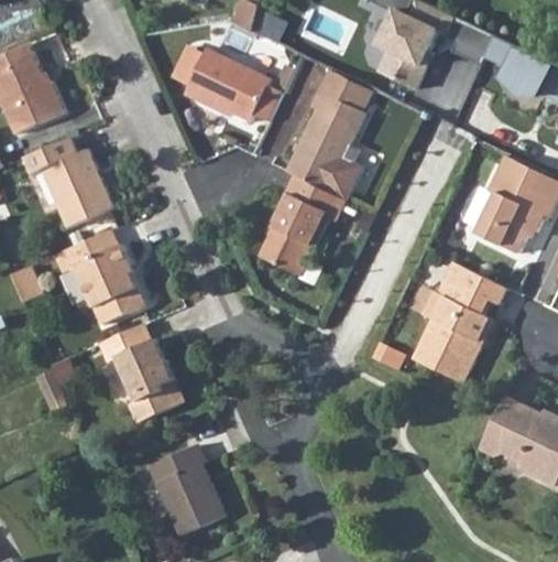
[(239,0),(230,22),(249,30),(256,3),(249,0),(239,0)]
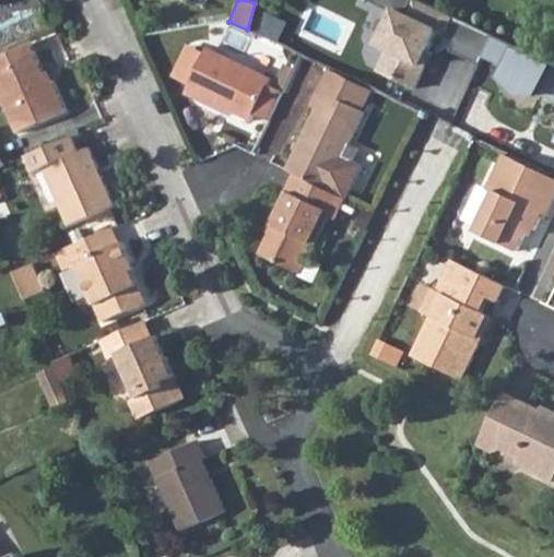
[(374,69),(410,86),(421,64),(416,62),(433,30),(451,38),(446,49),(475,63),(481,52),(490,35),(417,0),(368,0),(368,1),(389,11),(374,43),(385,48),(374,69)]
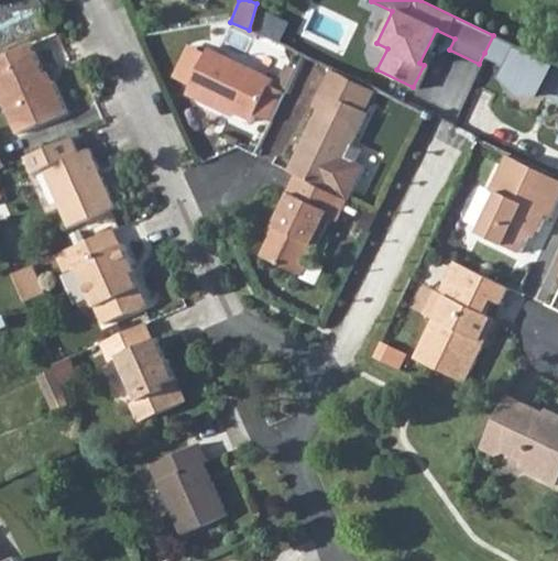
[(557,65),(493,35),(484,53),(509,65),(505,72),(522,88),(539,90),(557,99),(557,65)]
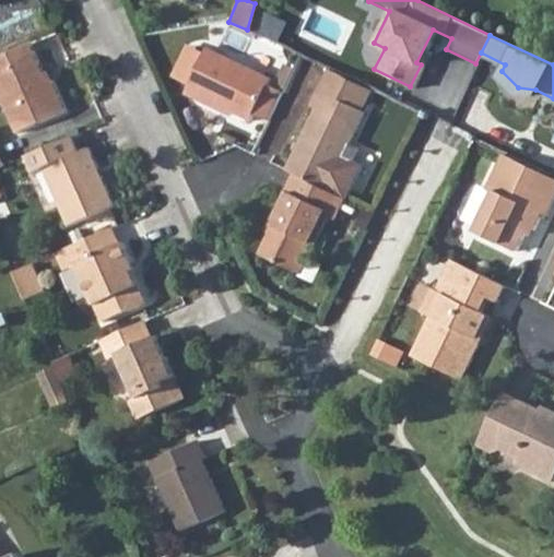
[(0,103),(14,135),(63,113),(49,81),(45,83),(28,45),(0,57),(0,103)]
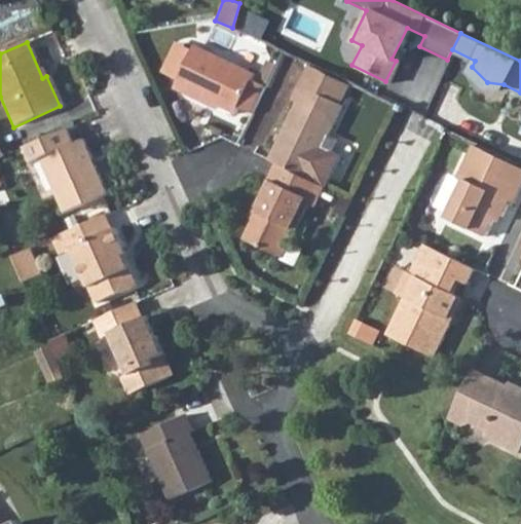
[(173,78),(187,50),(172,43),(158,71),(173,78)]
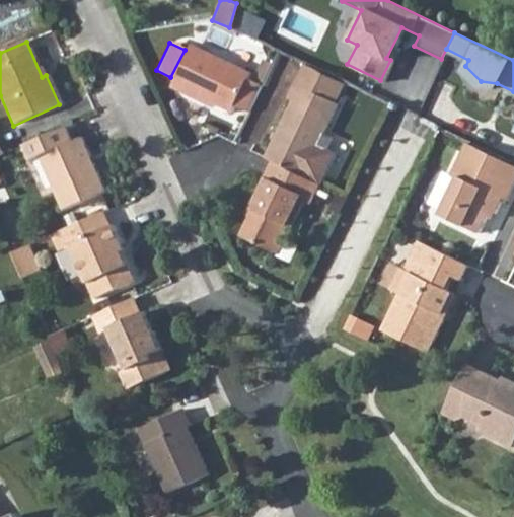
[(170,77),(166,86),(198,102),(200,97),(229,112),(232,103),(245,111),(259,84),(244,78),(247,72),(188,43),(185,50),(170,77)]
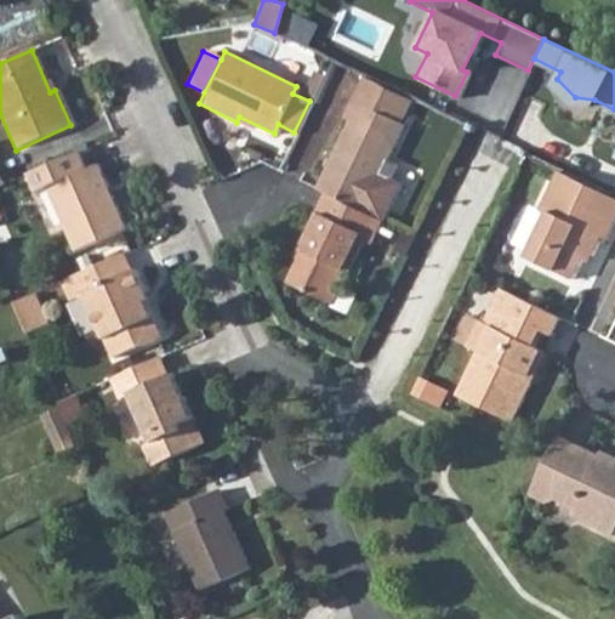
[(351,100),(402,124),(414,100),(363,75),(351,100)]
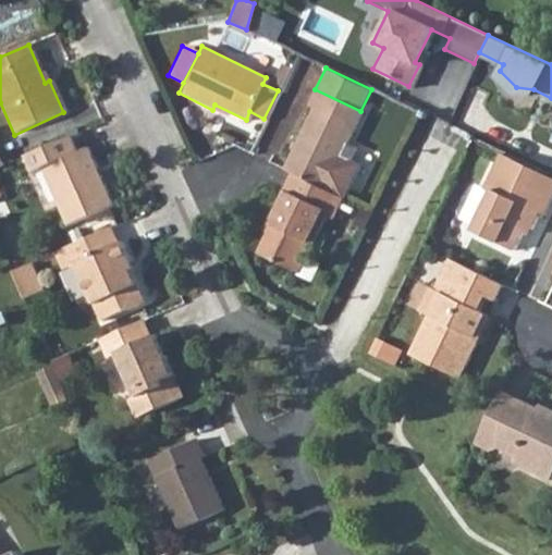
[(281,169),(290,173),(322,189),(341,197),(342,198),(358,165),(350,160),(355,148),(345,144),(360,111),(315,89),(306,106),(311,108),(285,161),(281,169)]
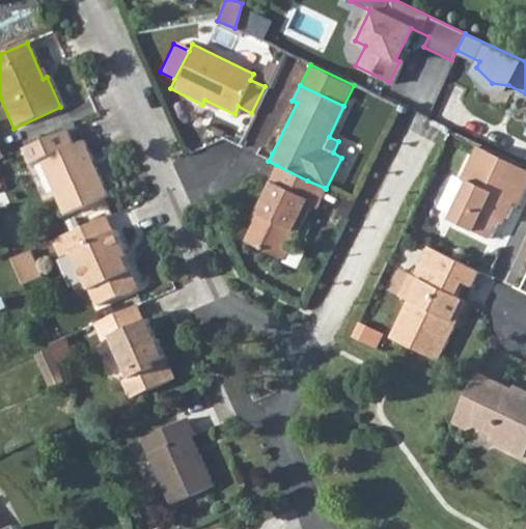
[(19,148),(26,166),(35,162),(59,216),(102,197),(78,140),(68,144),(62,130),(19,148)]
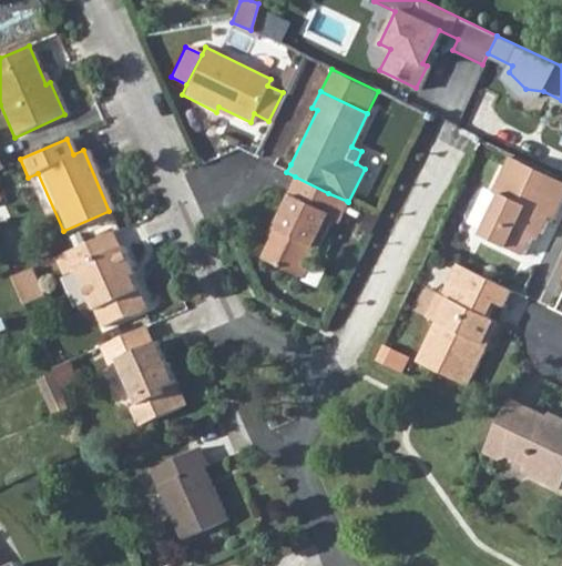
[(498,170),(552,196),(560,180),(507,153),(498,170)]
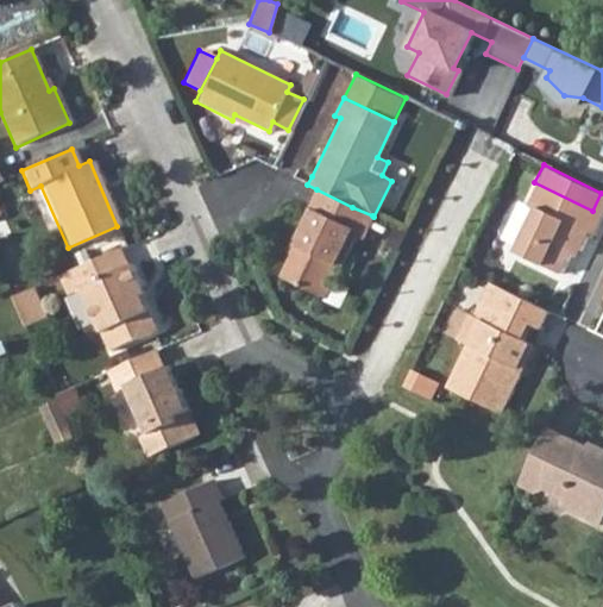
[(534,182),(525,205),(534,210),(514,252),(559,273),(571,249),(578,251),(585,235),(590,237),(601,216),(592,211),(534,182)]
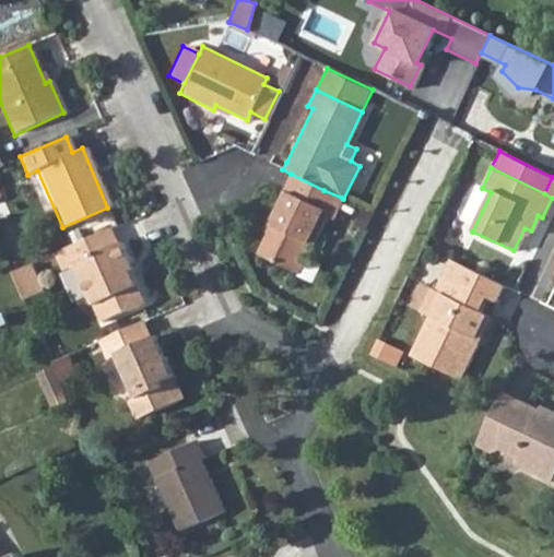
[(291,174),(266,225),(271,227),(258,252),(298,272),(326,215),(332,218),(342,198),(323,190),(291,174)]
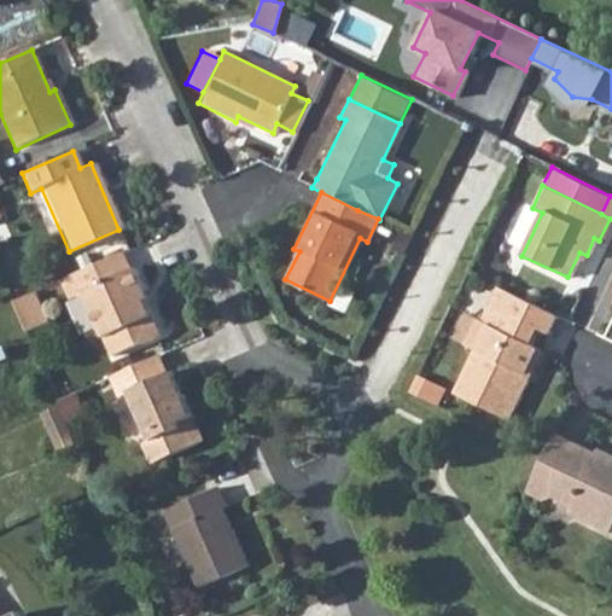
[(70,274),(77,292),(83,291),(112,354),(159,333),(140,290),(144,288),(134,266),(129,268),(121,253),(70,274)]
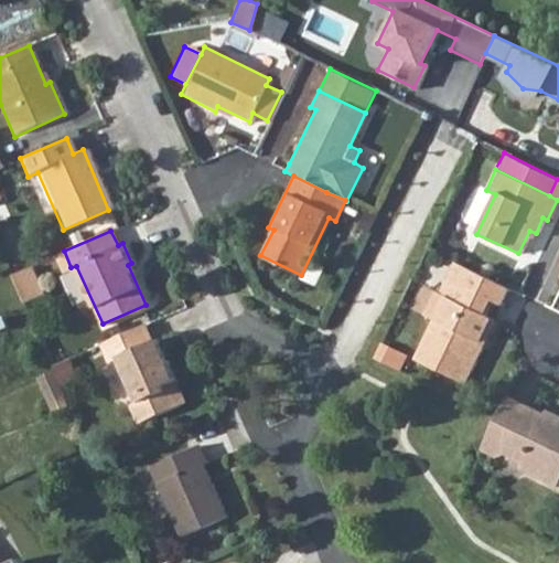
[(0,257),(8,275),(25,268),(33,265),(25,244),(0,255),(0,257)]
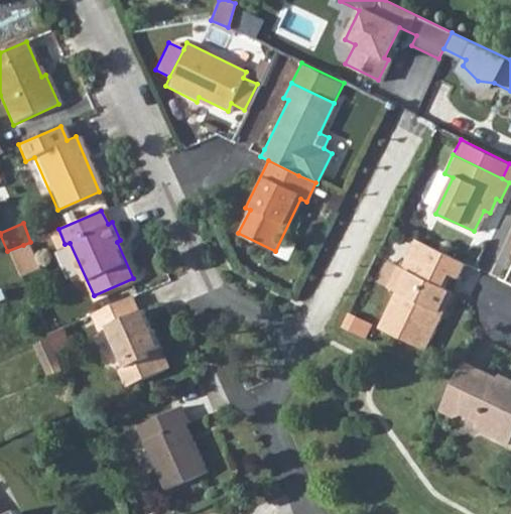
[(393,295),(378,329),(421,350),(436,319),(433,318),(445,292),(440,289),(448,274),(427,264),(434,249),(412,240),(399,270),(403,272),(393,295)]
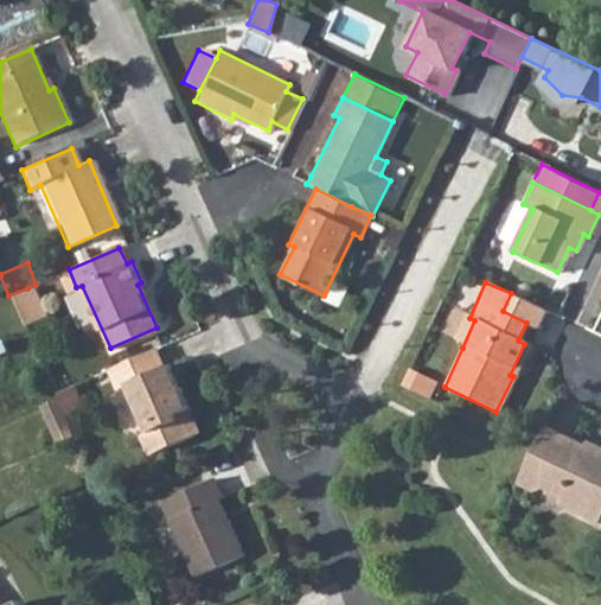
[(8,295),(21,325),(40,317),(27,288),(8,295)]
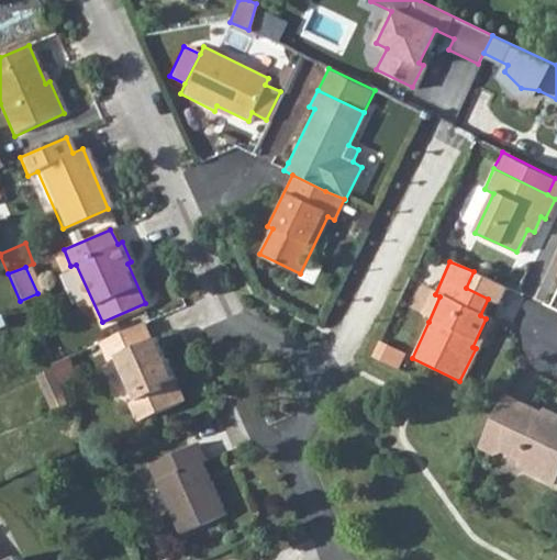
[(429,322),(439,297),(435,294),(430,292),(419,316),(429,322)]
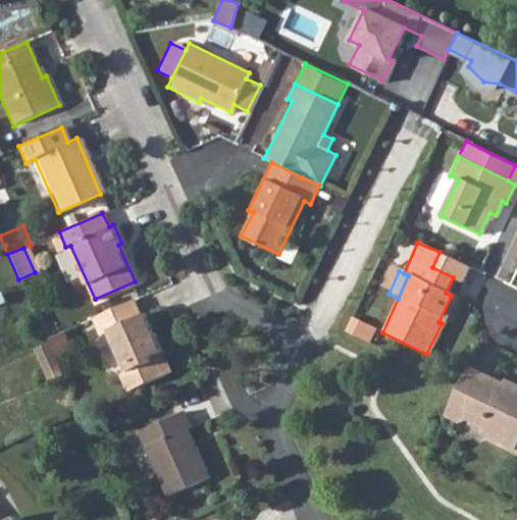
[(89,320),(98,339),(108,333),(124,372),(117,375),(125,394),(161,376),(152,357),(161,352),(145,314),(139,317),(131,301),(89,320)]
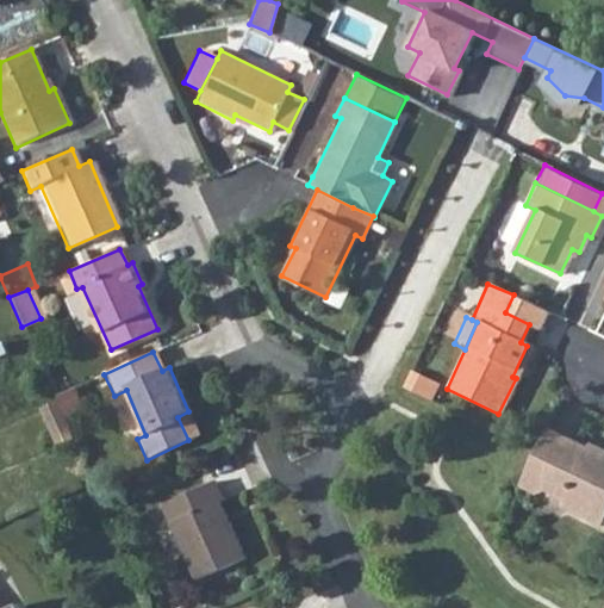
[(53,396),(36,404),(48,430),(64,423),(53,396)]
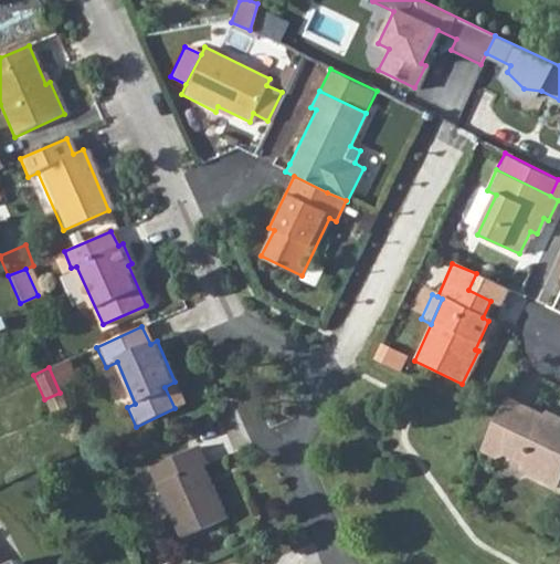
[(60,393),(44,399),(48,410),(64,403),(60,393)]
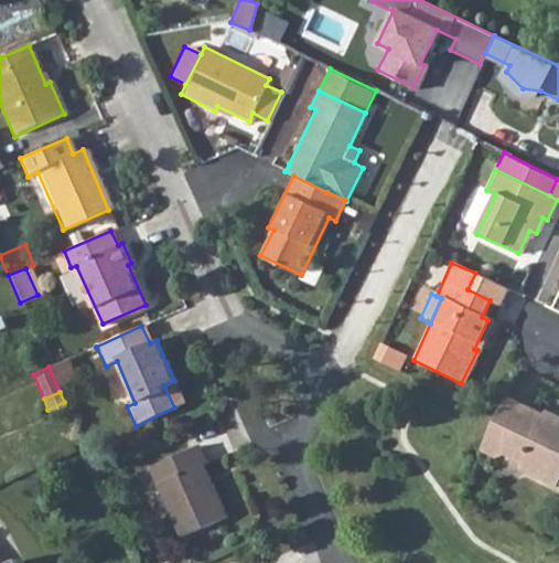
[(476,450),(493,458),(503,454),(519,463),(523,473),(555,488),(558,478),(558,422),(558,424),(504,397),(493,417),(476,450)]
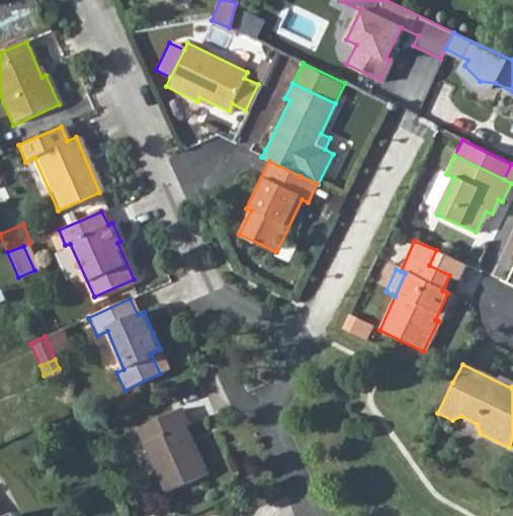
[(136,429),(164,494),(202,476),(184,430),(188,428),(180,409),(153,422),(136,429)]
